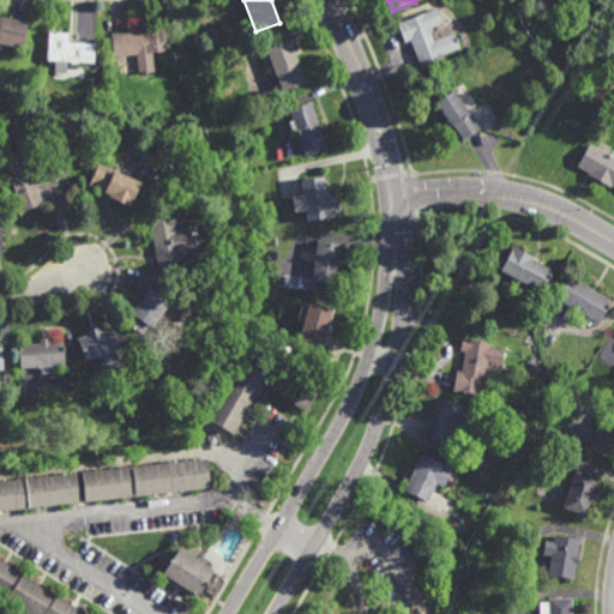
[(432,29),(446,23),(449,29),(452,28),(458,44),(440,52),(441,55),(420,64),(409,37),(404,38),(396,20),(434,5),(440,19),(429,23),(432,29)]
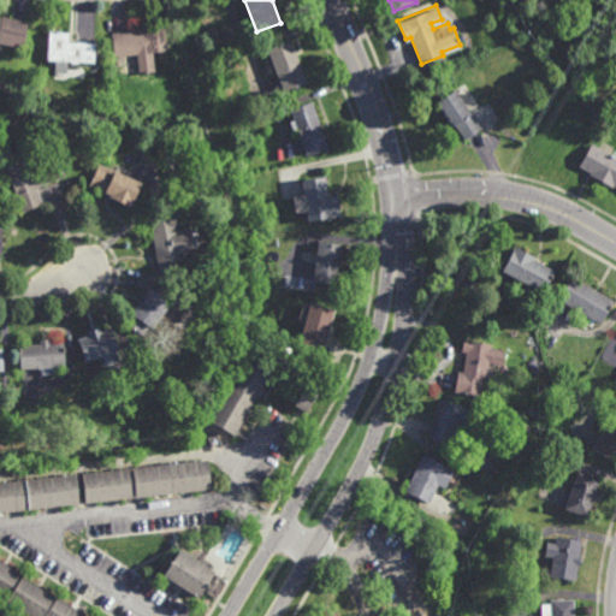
[(0,16),(1,17),(1,16),(27,21),(22,47),(0,42),(0,16)]
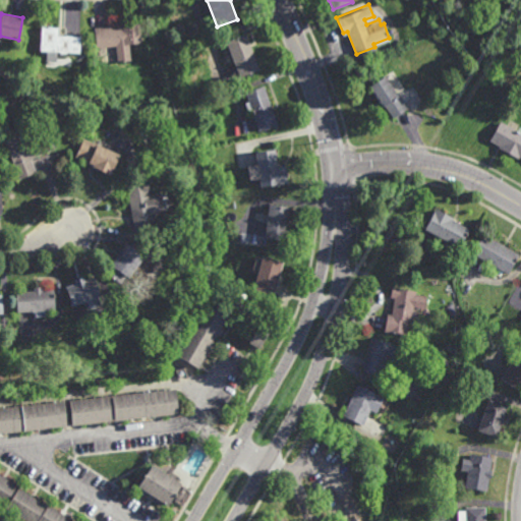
[(122,23),(139,21),(141,42),(129,43),(131,61),(117,62),(116,46),(97,48),(95,29),(107,27),(107,22),(121,21),(122,23)]
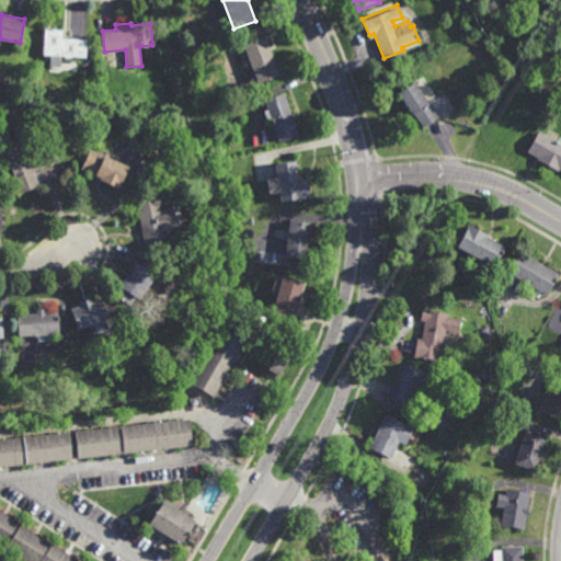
[(192,39),(190,27),(197,25),(201,37),(192,39)]
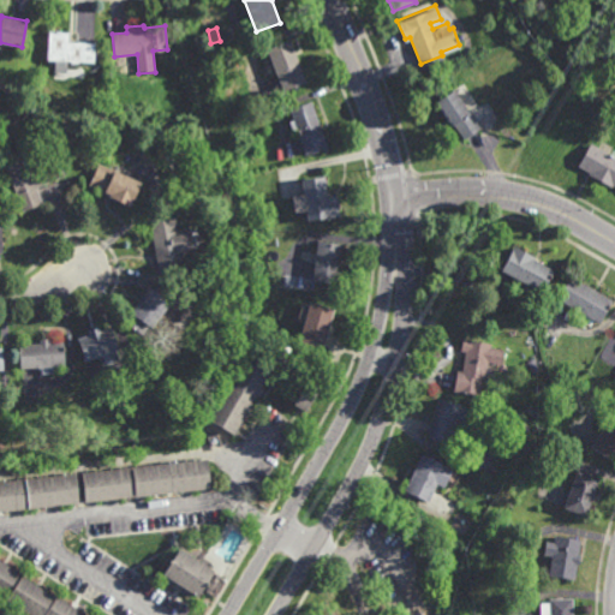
[(94,63),(66,61),(66,76),(54,76),(55,61),(46,61),(47,30),(69,31),(69,41),(95,42),(94,63)]
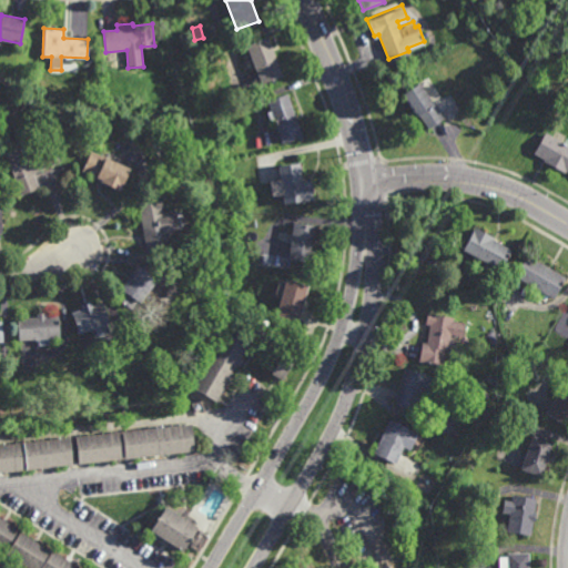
[(282,74),(261,82),(254,67),(249,69),(243,56),(249,52),(245,43),(267,34),(282,74)]
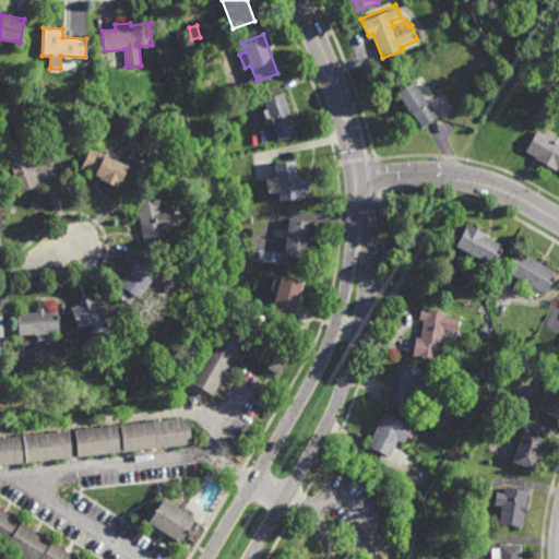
[(435,115),(420,125),(411,110),(407,113),(392,90),(411,78),(435,115)]
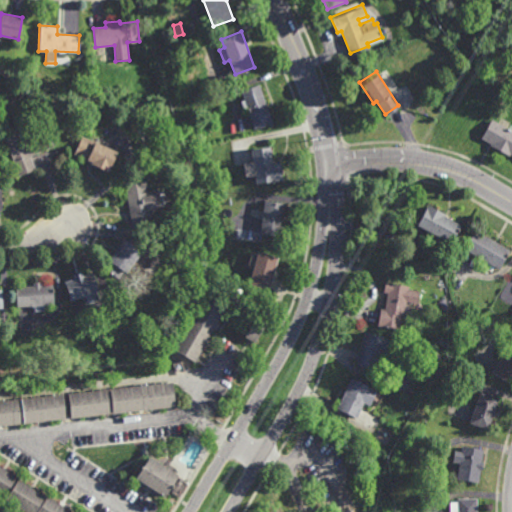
[(246,107),(243,108),(240,100),(244,98),(240,89),(258,83),(273,122),(269,124),(269,122),(254,128),(246,107)]
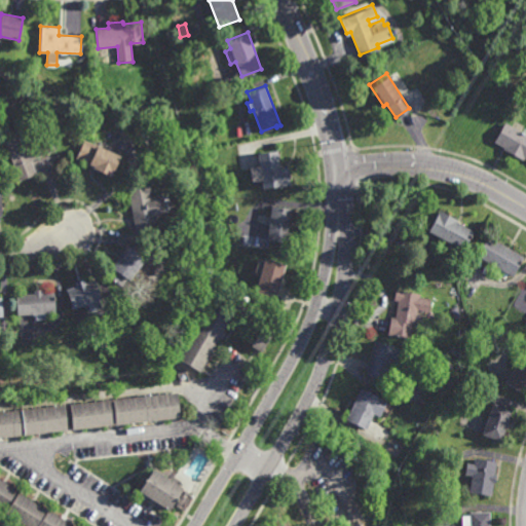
[(525,158),(523,157),(522,159),(501,147),(502,145),(494,141),(504,120),(525,132),(525,158)]
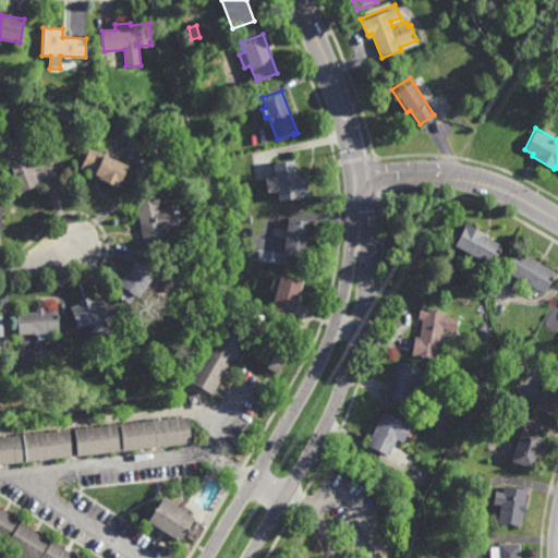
[(58,159),(32,169),(37,184),(20,191),(5,153),(20,147),(19,143),(31,138),(32,143),(49,136),(58,159)]
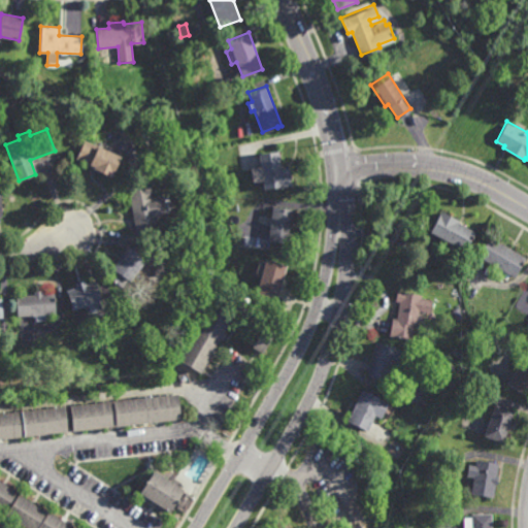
[(110,176),(91,167),(92,165),(75,157),(84,139),(120,156),(110,176)]
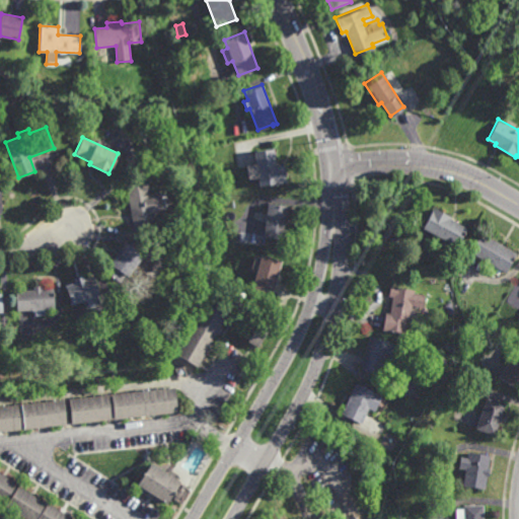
[(275,164),(283,163),(285,181),(258,184),(254,150),(273,148),(275,164)]
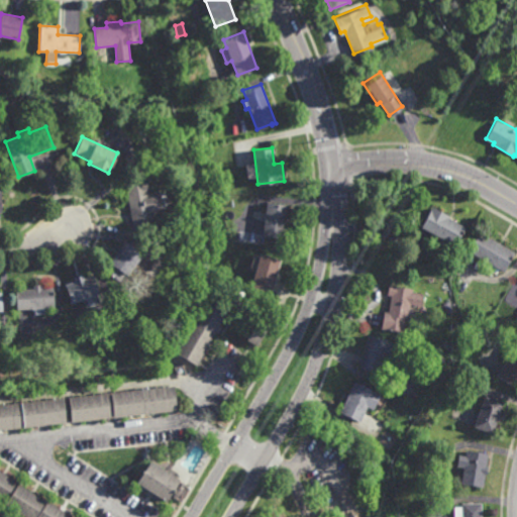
[(148,193),(156,192),(159,209),(150,210),(152,225),(131,228),(125,186),(146,183),(148,193)]
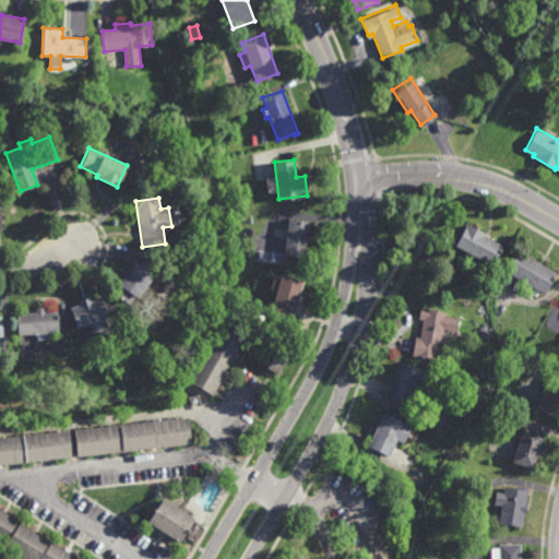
[(305,258),(283,254),(287,218),(310,221),(305,258)]
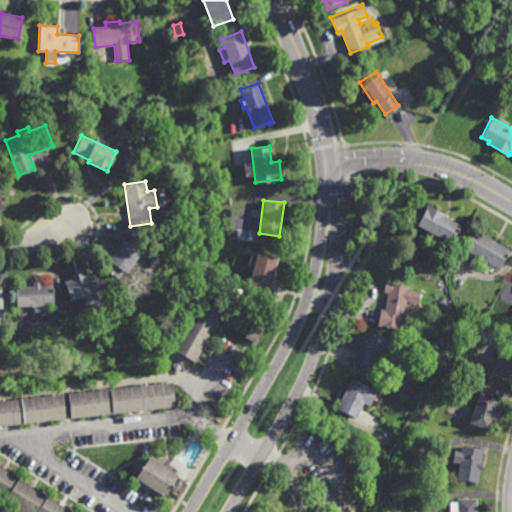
[(449,242),(415,223),(426,203),(443,212),(443,214),(459,223),(449,242)]
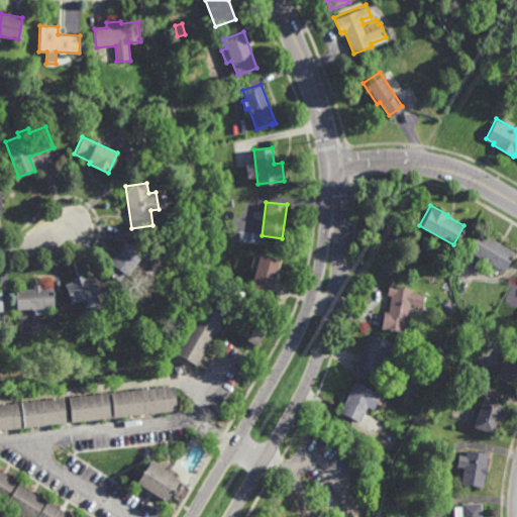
[(503,270),(499,268),(496,274),(485,267),(488,262),(468,250),(479,231),(514,251),(503,270)]
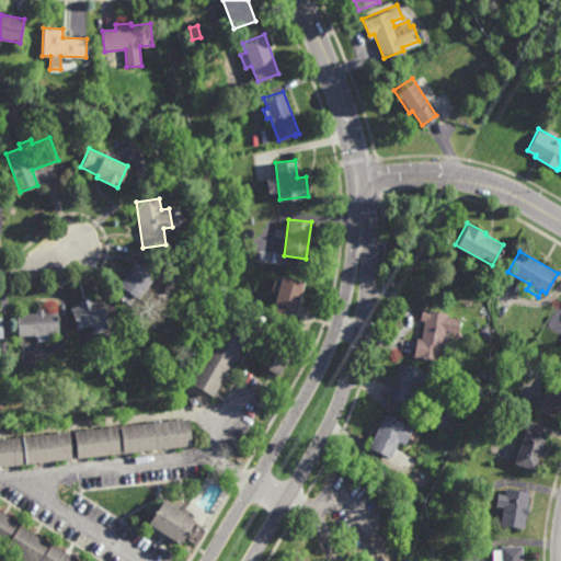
[(146,297),(139,293),(136,297),(135,297),(129,304),(112,292),(135,261),(153,275),(144,287),(149,292),(146,297)]
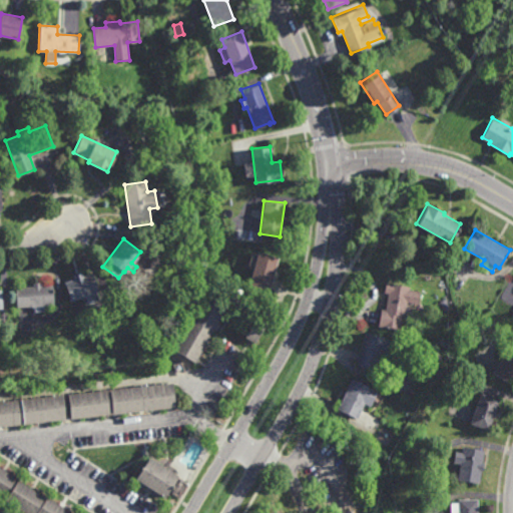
[(269,290),(248,284),(258,251),(278,257),(269,290)]
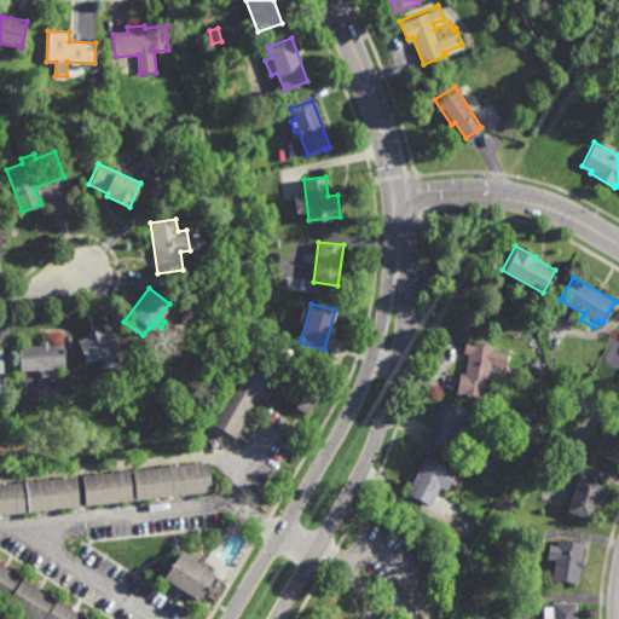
[(84,363),(76,341),(111,329),(119,351),(84,363)]
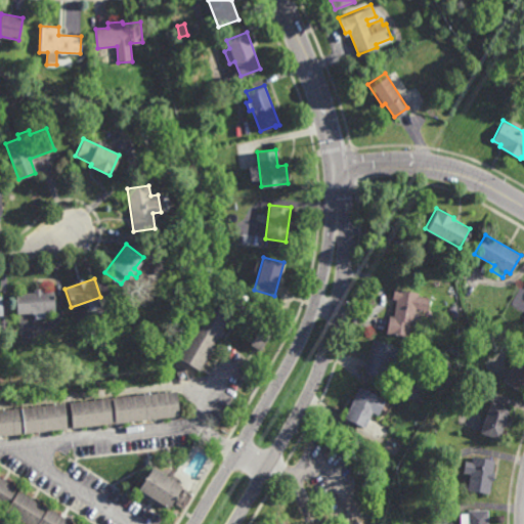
[(42,291),(53,291),(55,310),(17,313),(16,293),(33,292),(32,289),(42,288),(42,291)]
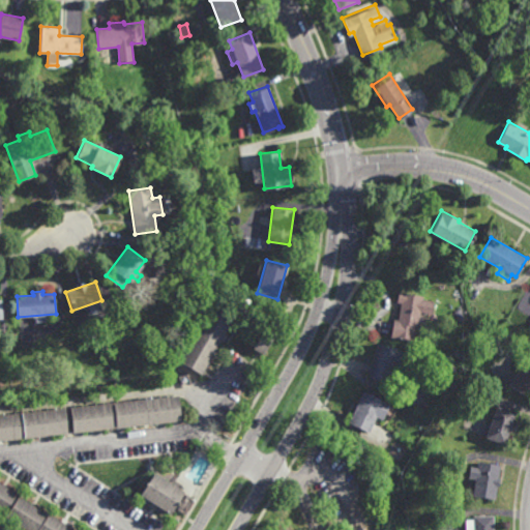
[(430,313),(419,311),(416,326),(414,325),(411,340),(389,335),(393,318),(396,319),(400,301),(395,300),(398,291),(422,295),(421,298),(433,300),(430,313)]
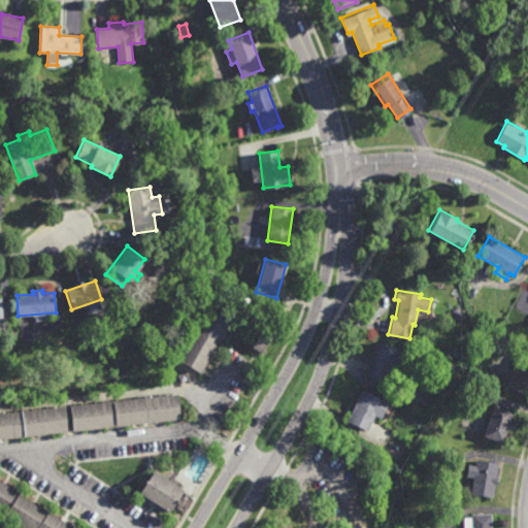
[(232,318),(199,371),(177,359),(210,303),(232,318)]
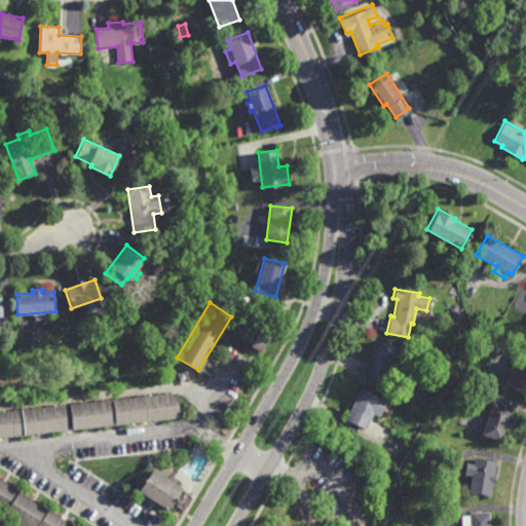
[(454,318),(451,307),(457,305),(460,316),(454,318)]
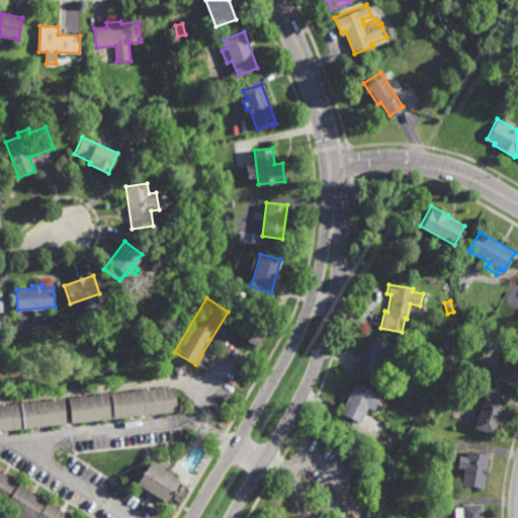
[(256,346),(246,340),(259,319),(269,326),(256,346)]
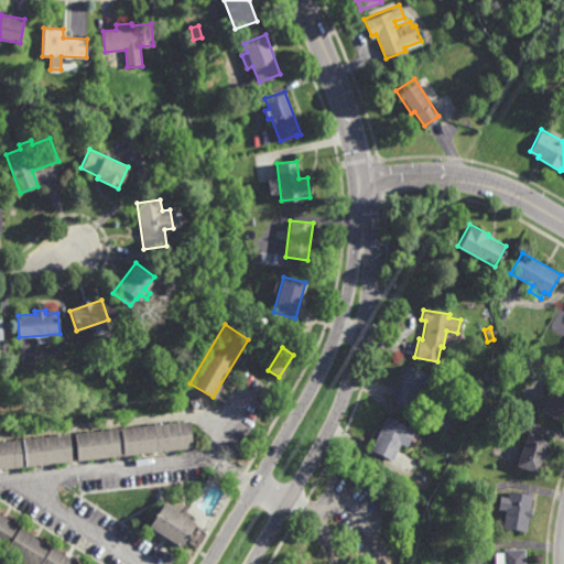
[(429,388),(420,386),(413,408),(391,400),(397,383),(396,383),(401,365),(433,375),(429,388)]
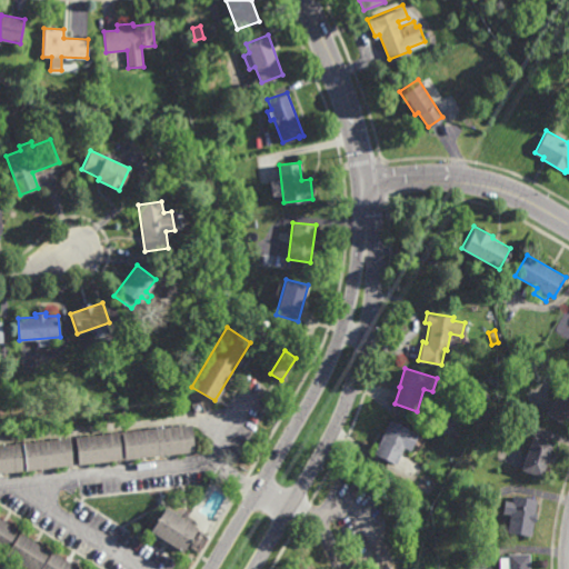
[(568,417),(565,425),(546,413),(568,375),(568,417)]
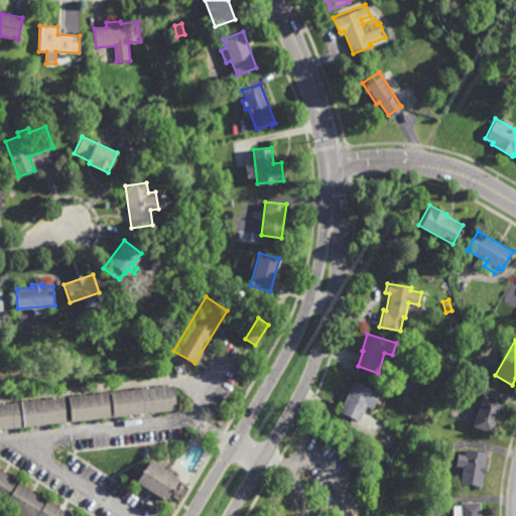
[(449,352),(441,350),(444,341),(453,343),(449,352)]
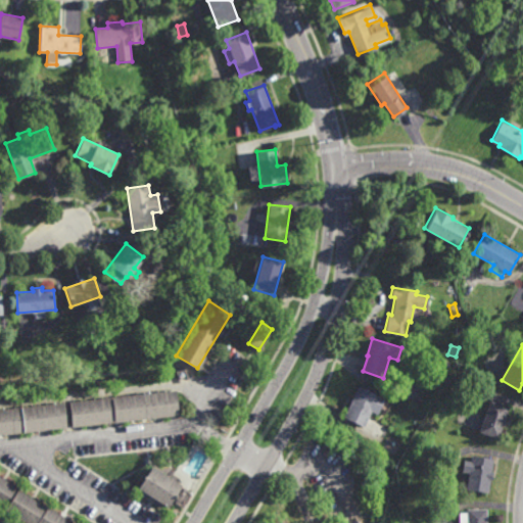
[(447,369),(439,366),(442,358),(450,361),(447,369)]
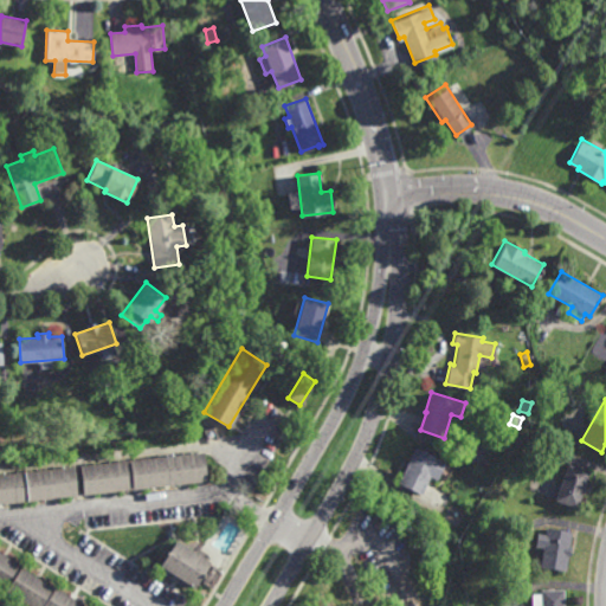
[(436,479),(431,476),(421,495),(398,483),(416,447),(444,462),(436,479)]
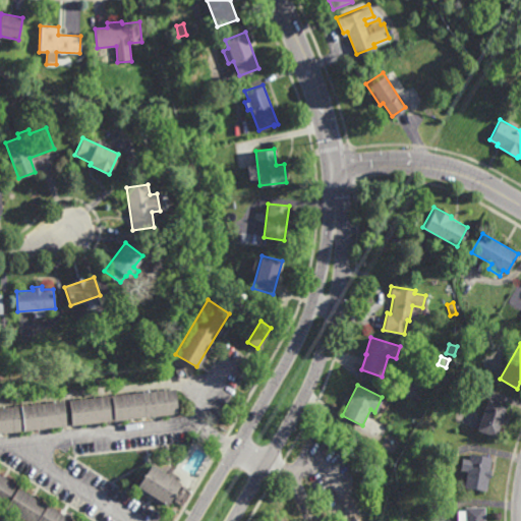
[(69,425),(66,400),(174,389),(176,413),(69,425)]
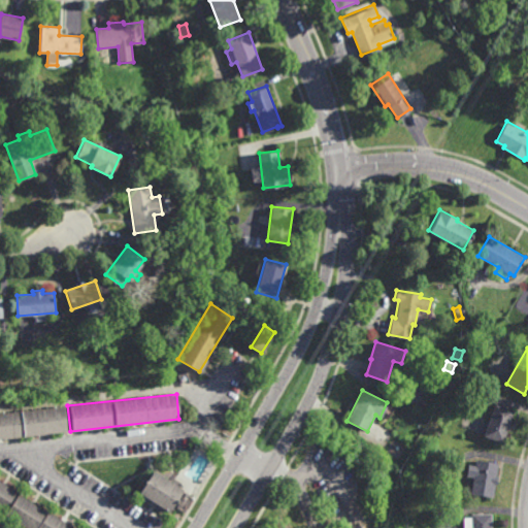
[(502,443),(483,436),(494,403),(515,410),(502,443)]
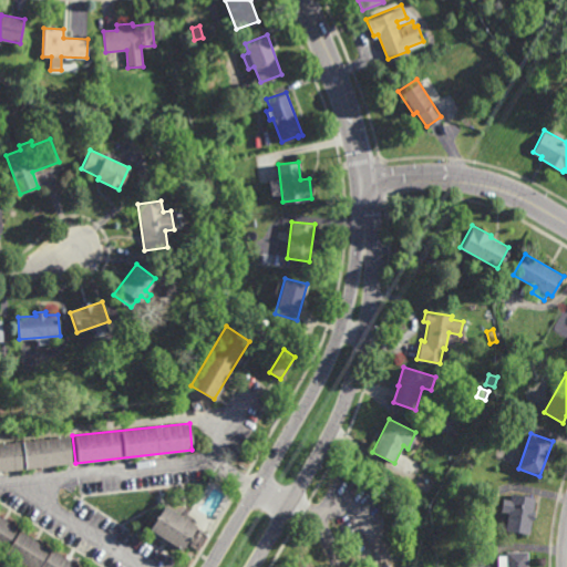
[(0,471),(0,443),(69,436),(71,464),(0,471)]
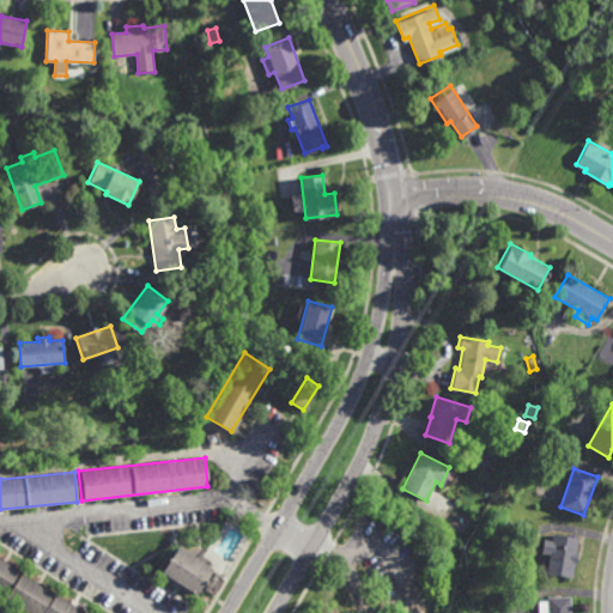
[(575,553),(577,553),(575,564),(574,564),(571,578),(545,574),(548,554),(540,553),(542,539),(551,541),(552,533),(577,538),(575,553)]
